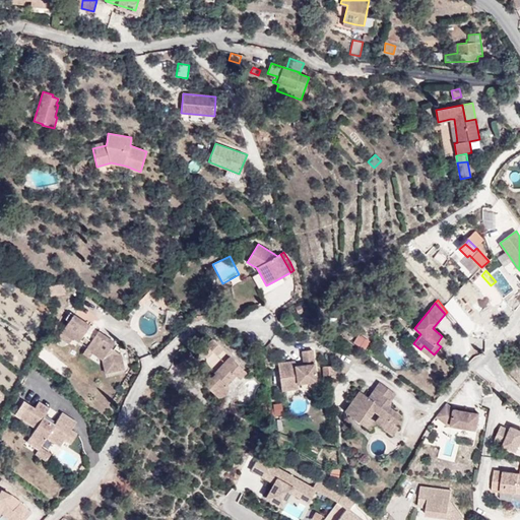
[(89,325),(73,314),(61,332),(72,339),(73,338),(78,342),(83,335),(91,340),(87,346),(92,351),(91,352),(92,352),(102,360),(105,373),(124,370),(122,354),(111,347),(115,341),(99,330),(89,325)]
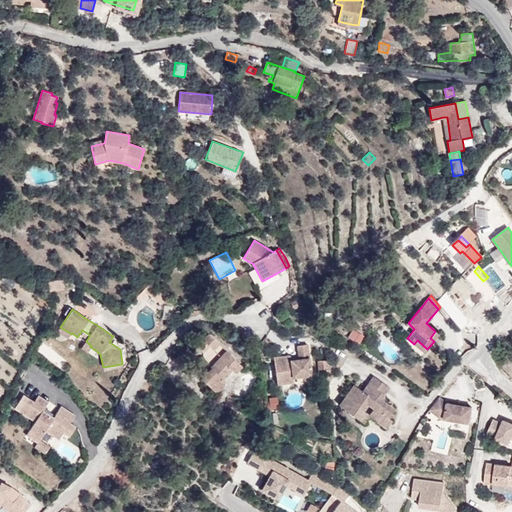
[(453,322),(443,310),(440,312),(450,324),(453,322)]
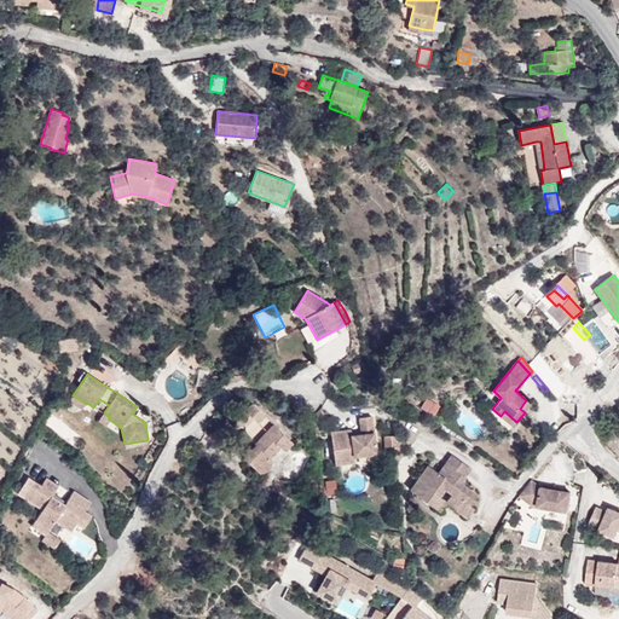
[(86,404),(73,395),(69,400),(82,409),(86,404)]
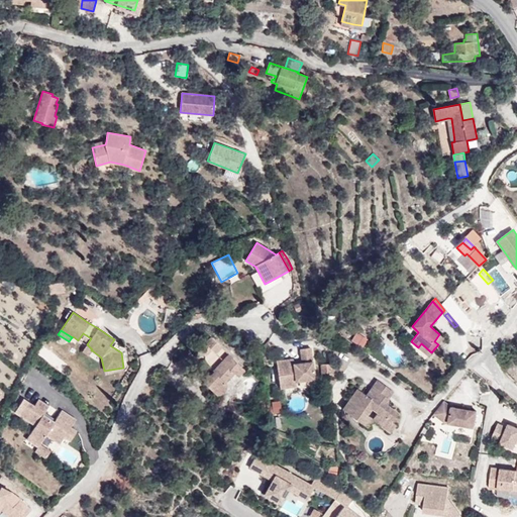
[(438,345),(444,338),(439,334),(434,341),(438,344),(438,345)]
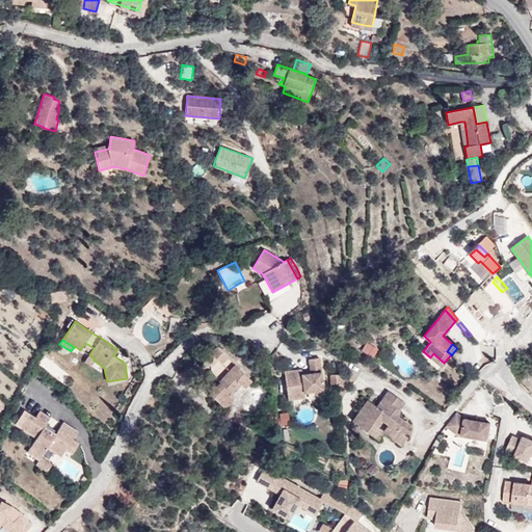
[(229,357),(217,346),(205,357),(212,366),(217,360),(222,365),(229,357)]
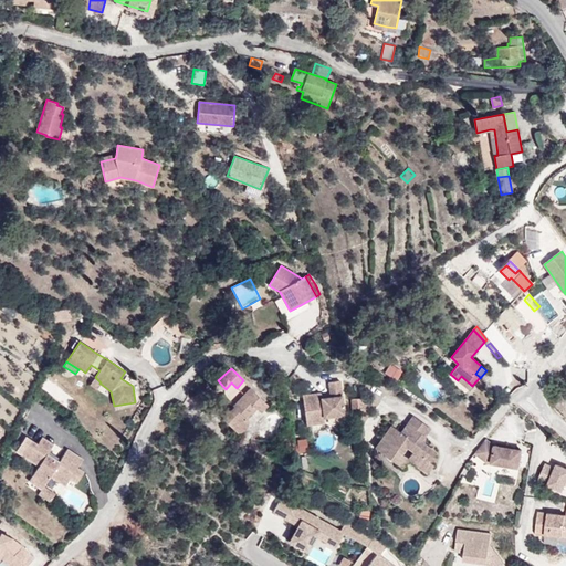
[(396,379),(400,374),(392,369),(389,375),(396,379)]
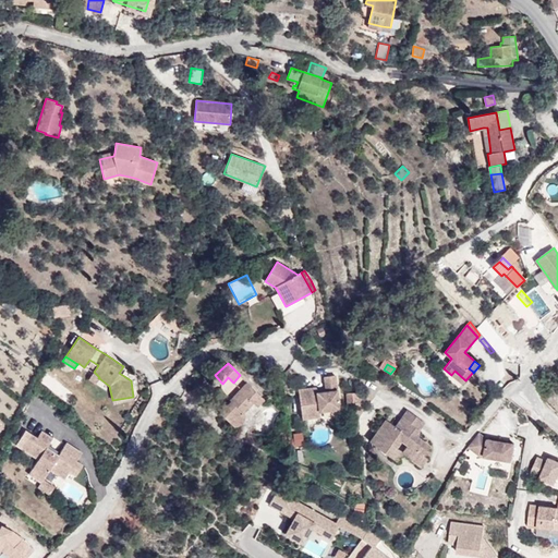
[(465,380),(455,371),(451,375),(462,384),(465,380)]
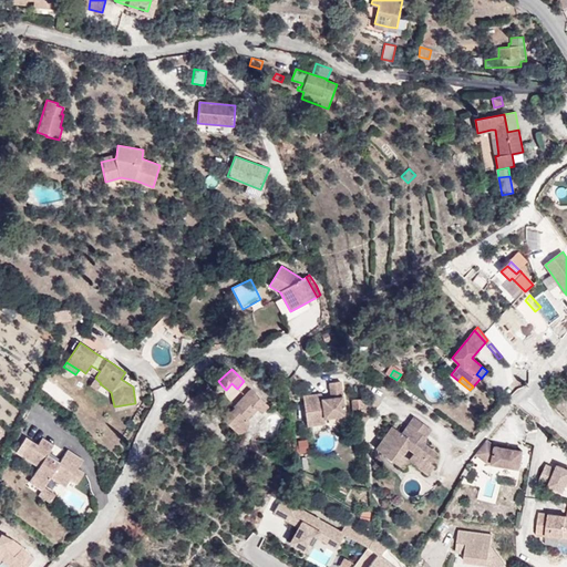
[(96,391),(101,384),(100,384),(101,383),(95,378),(90,387),(96,391)]
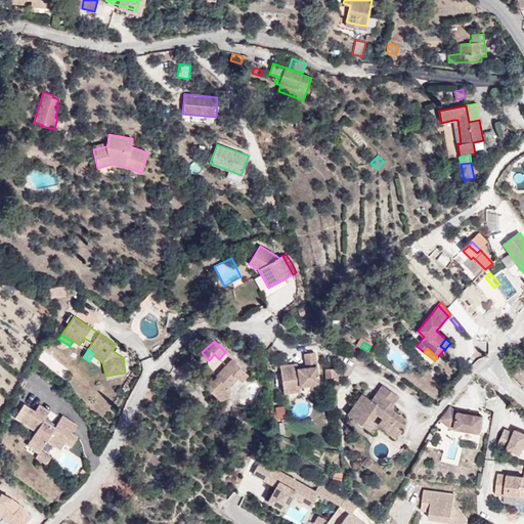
[(319,384),(315,353),(304,354),(305,364),(305,367),(298,368),(298,365),(297,363),(280,365),(284,393),(300,391),(299,386),(319,384)]
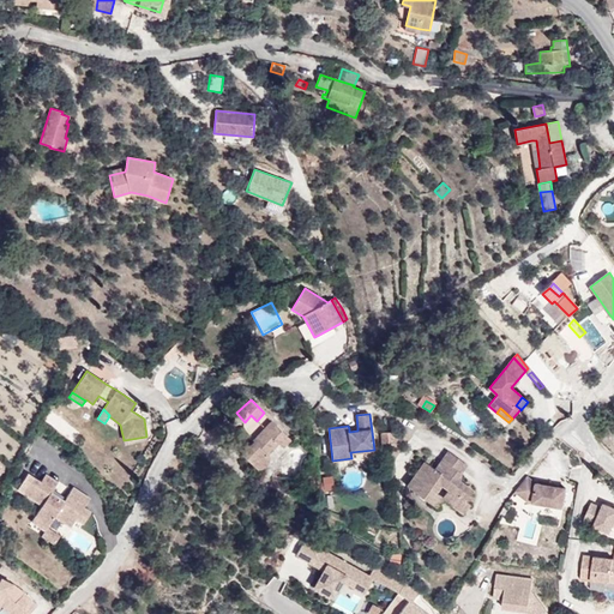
[(290,440),(271,420),(253,440),(242,453),(256,468),(263,467),(266,464),(269,458),(268,455),(264,451),(276,440),(280,444),(283,447),(290,440)]
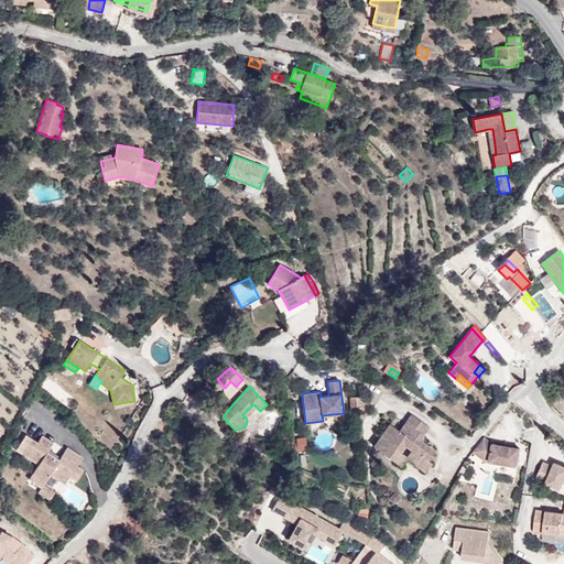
[(246,418),(257,408),(253,404),(242,414),(246,418)]
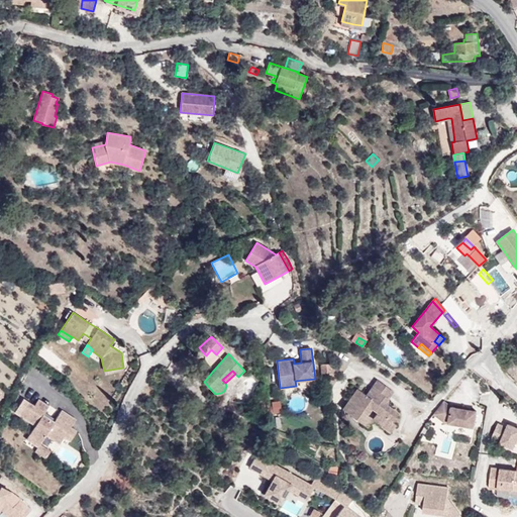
[(25,388),(30,379),(23,375),(18,384),(25,388)]
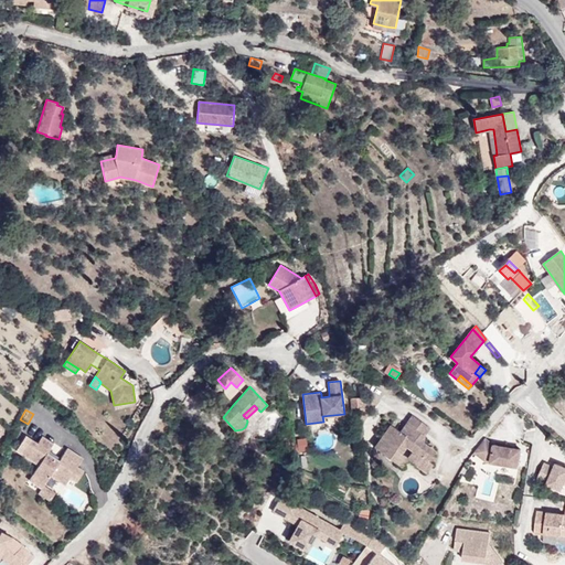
[(429,428),(413,415),(407,423),(424,436),(429,428)]
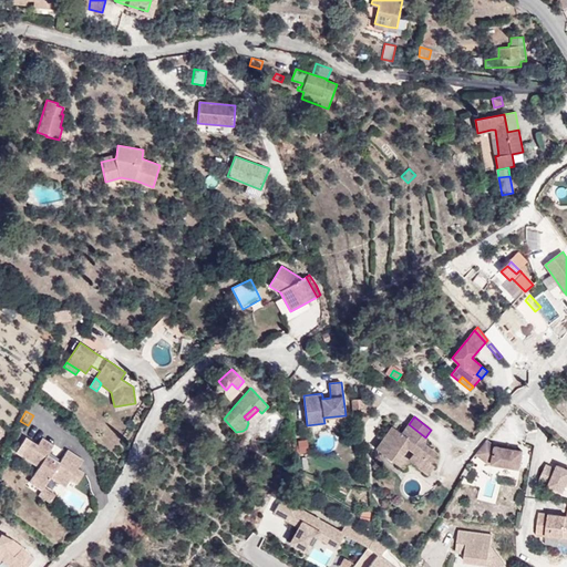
[(422,443),(425,437),(409,424),(402,433),(392,426),(380,444),(389,451),(385,455),(395,463),(402,453),(408,446),(414,452),(412,455),(422,463),(424,459),(430,463),(436,453),(422,443)]
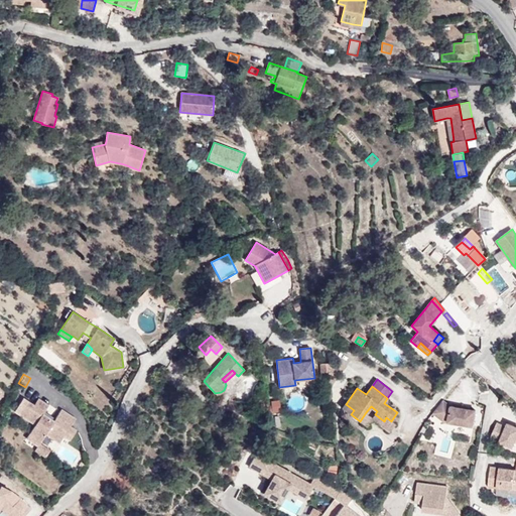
[(53,421),(43,414),(48,405),(38,399),(34,405),(23,398),(15,411),(35,424),(26,437),(37,445),(38,445),(40,442),(46,433),(59,442),(65,435),(71,439),(76,430),(71,426),(76,419),(61,409),(53,421)]
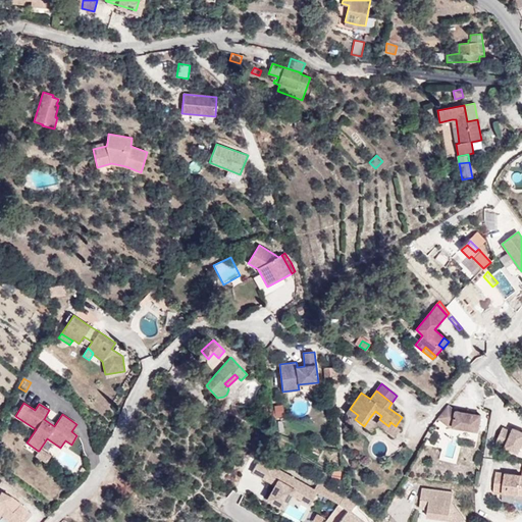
[(478,431),(481,416),(457,412),(449,406),(438,418),(450,426),(478,431)]
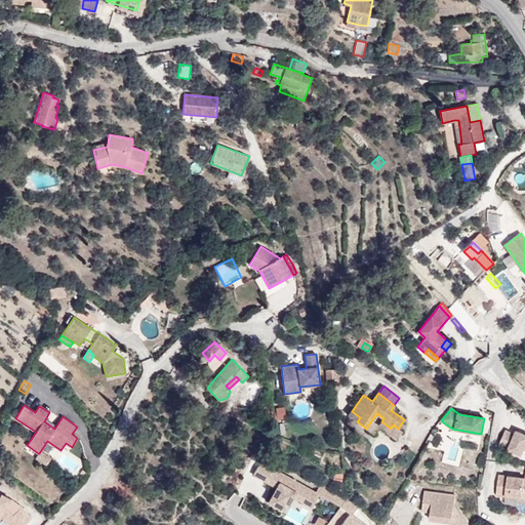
[(360,417),(352,411),(349,415),(357,421),(360,417)]
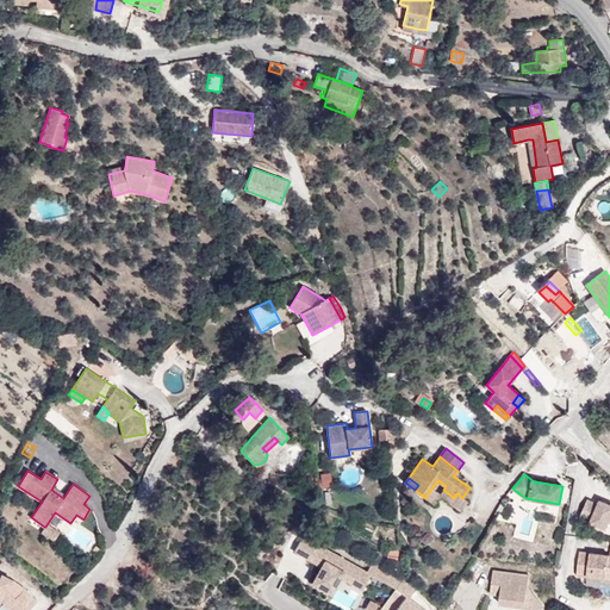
[(440,495),(440,493),(433,487),(425,498),(433,503),(440,495)]
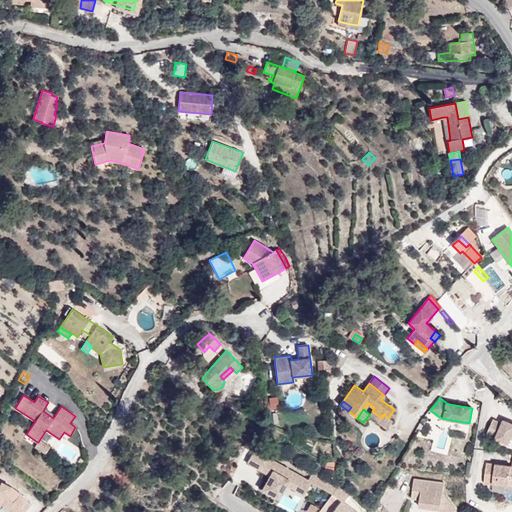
[(381,418),(372,411),(369,414),(369,415),(387,429),(392,421),(388,418),(383,414),(381,418)]
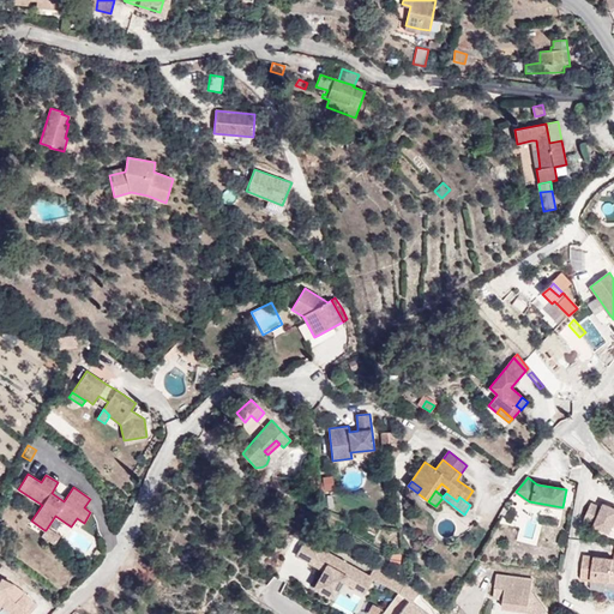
[(613,507),(605,504),(603,507),(591,504),(585,519),(596,524),(595,525),(611,533),(613,525),(613,507)]
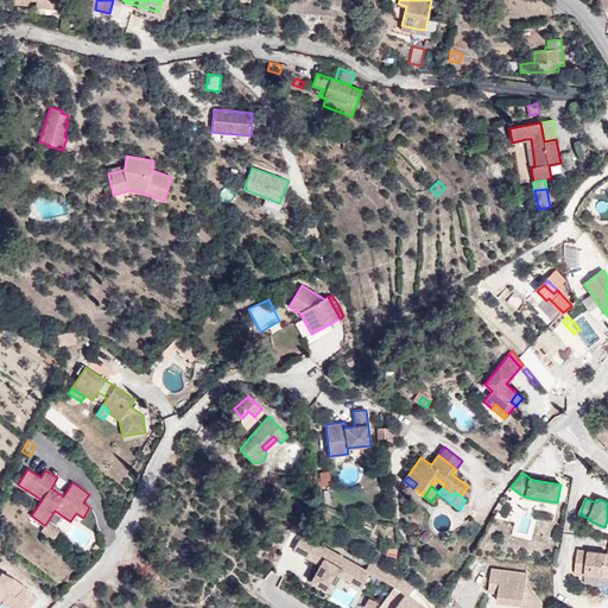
[(59,530),(48,521),(45,525),(44,525),(40,531),(54,539),(59,530)]
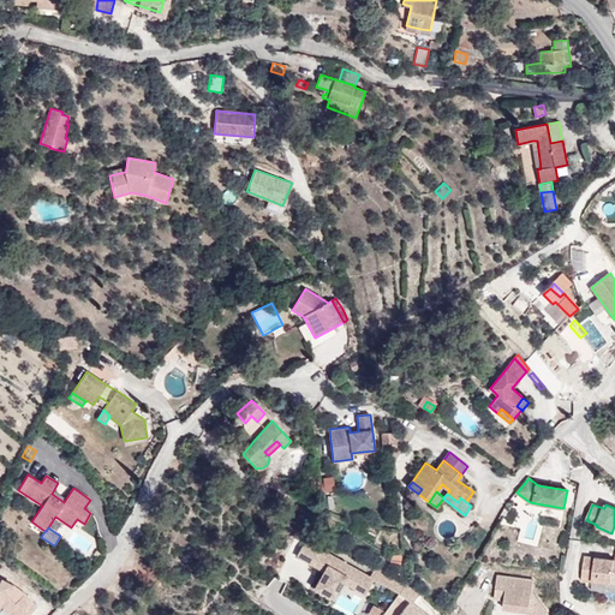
[(370,577),(304,542),(296,557),(317,568),(318,566),(326,569),(323,572),(315,589),(323,593),(329,583),(339,589),(342,581),(348,572),(359,578),(353,587),(365,593),(374,578),(399,593),(407,584),(376,567),(370,577)]
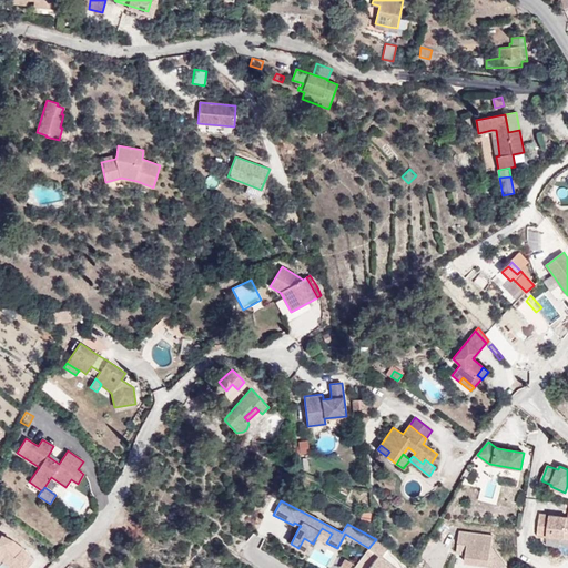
[(567,538),(567,516),(540,514),(538,536),(567,538)]
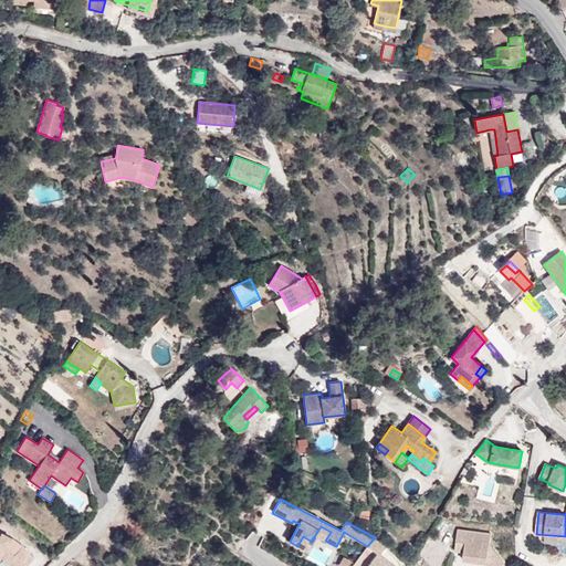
[(331,532),(321,526),(315,535),(325,541),(331,532)]
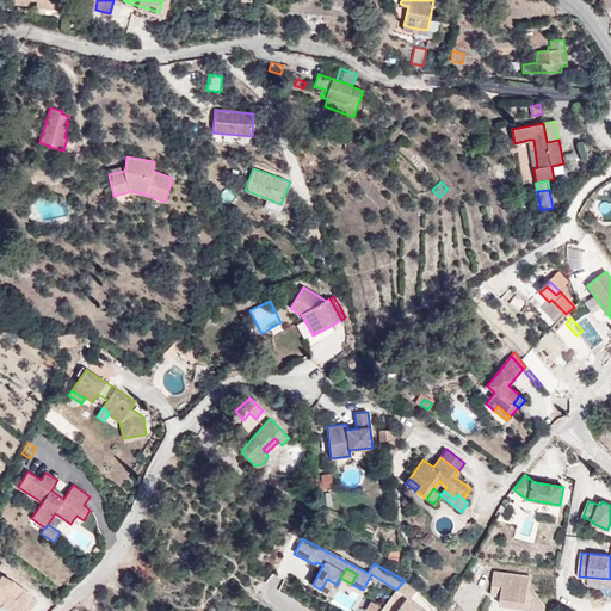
[(542,610),(545,610),(529,588),(531,576),(495,572),(493,582),(504,584),(503,596),(501,605),(526,608),(528,610),(542,610)]
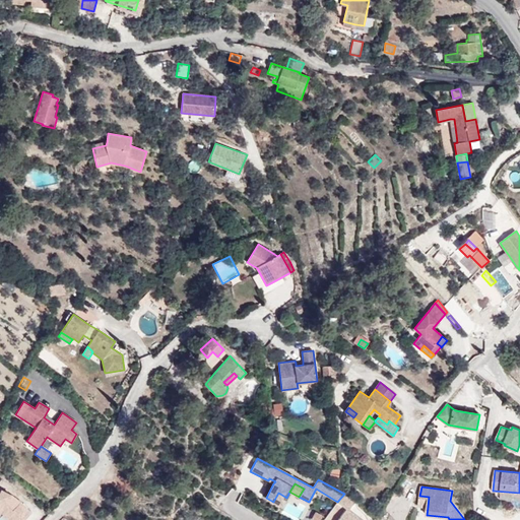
[(6,504),(11,495),(1,490),(0,492),(0,512),(2,513),(8,519),(23,519),(31,513),(21,502),(12,511),(6,504)]
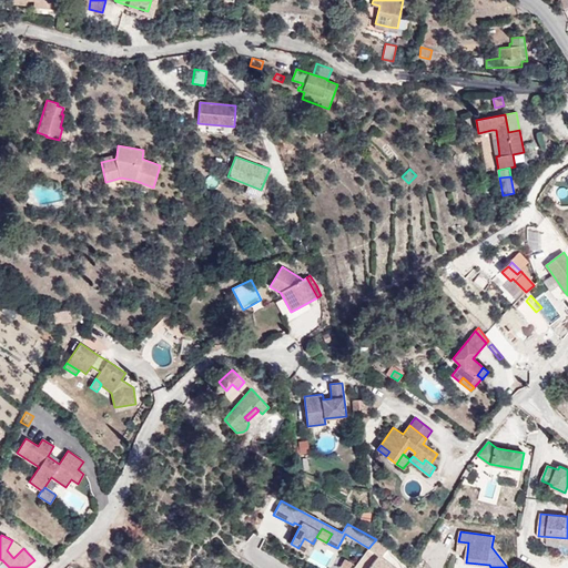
[(308,553),(313,544),(304,538),(298,548),(308,553)]
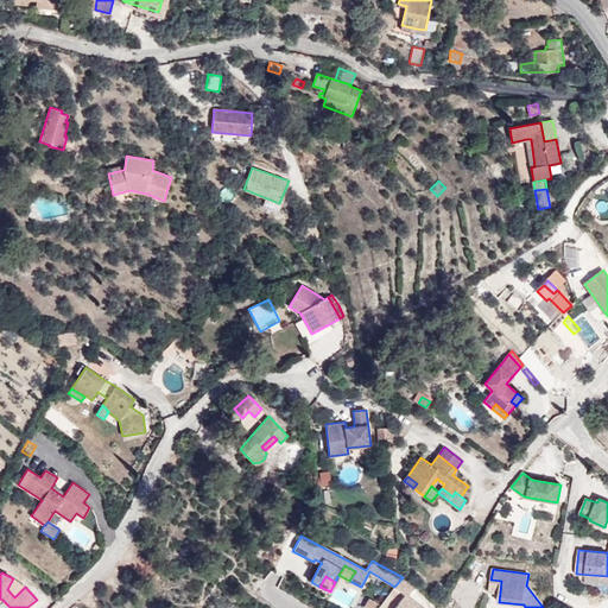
[(423,607),(409,596),(416,587),(403,577),(394,587),(405,595),(394,607),(423,607)]
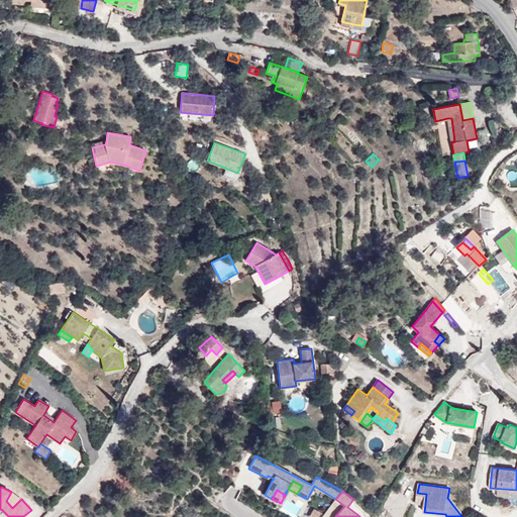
[(425,504),(426,494),(417,493),(416,503),(425,504)]
